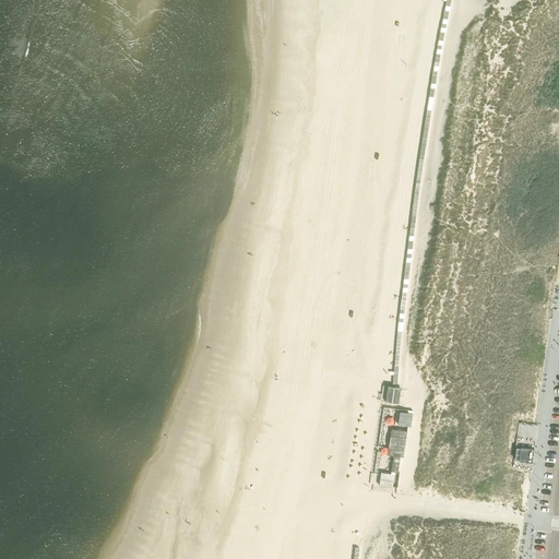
[(401,389),(388,387),(385,402),(399,404),(401,389)]
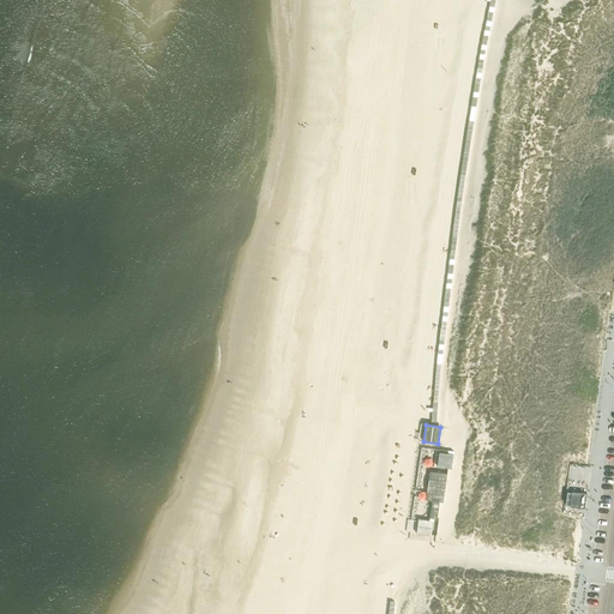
[(453,455),(439,452),(438,467),(451,469),(453,455)]
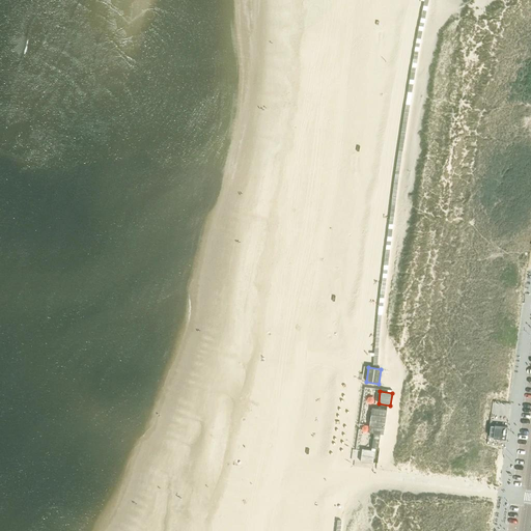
[(387,410),(372,408),(368,432),(374,434),(372,448),(384,449),(386,435),(384,435),(387,410)]
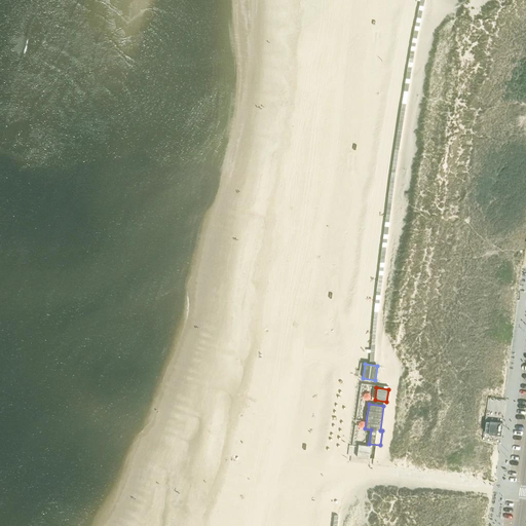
[(501,436),(502,422),(490,421),(490,422),(486,421),(485,433),(488,433),(488,434),(501,436)]
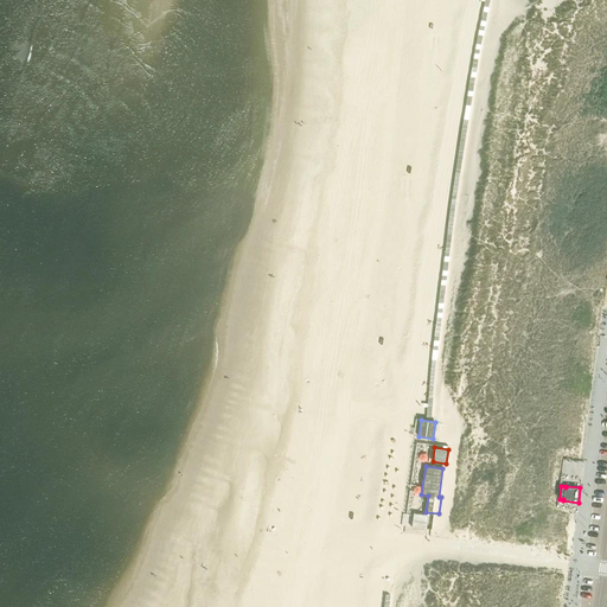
[(428,515),(414,513),(411,528),(427,529),(428,515)]
